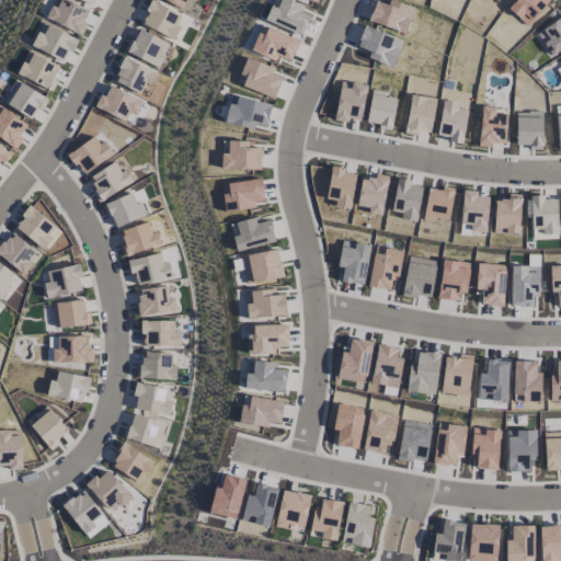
[(53,0),(44,18),(79,34),(90,11),(66,0),(53,0)]
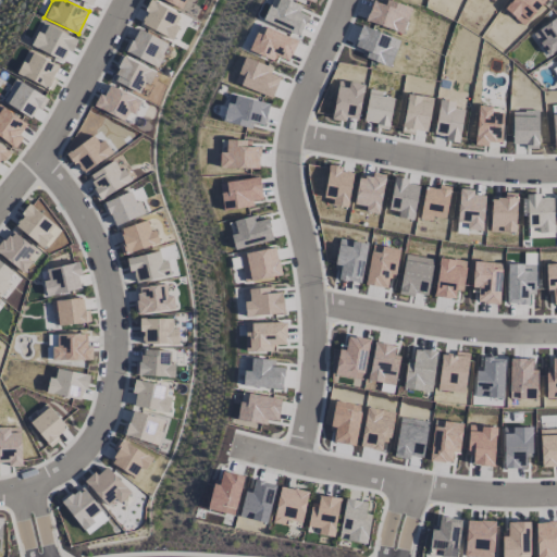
[(160,0),(181,9),(184,0),(188,0),(190,1),(190,0),(160,0)]
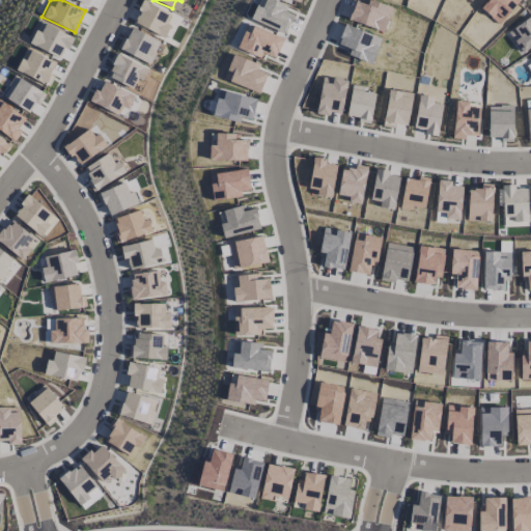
[(172,14),(142,1),(133,24),(163,36),(172,14)]
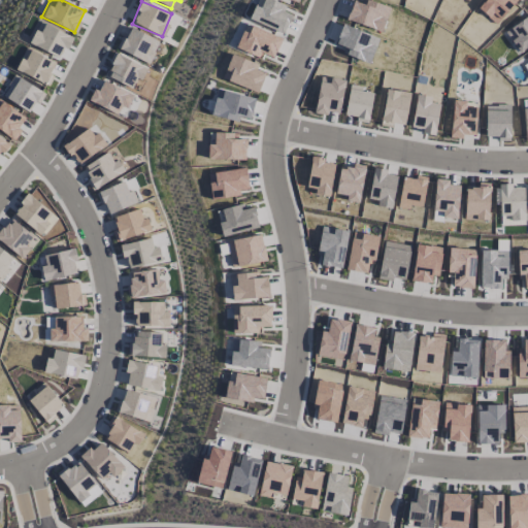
[(61,47),(67,50),(72,35),(38,23),(29,45),(58,56),(61,47)]
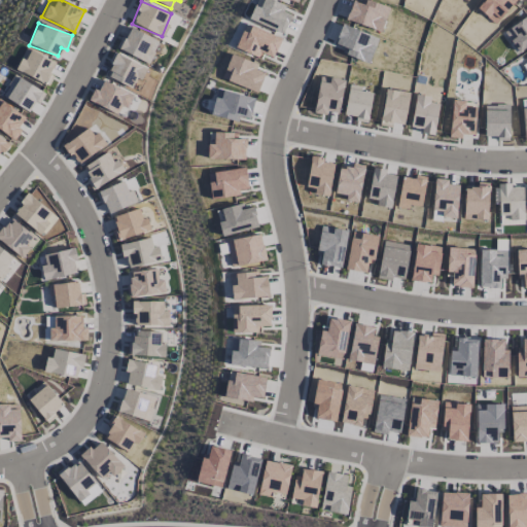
[(148,63),(159,41),(130,28),(126,38),(121,36),(116,48),(148,63)]
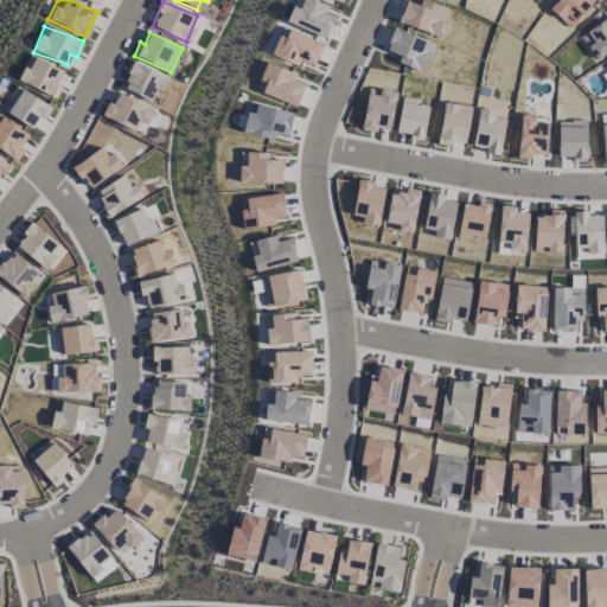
[(17,83),(53,96),(63,69),(27,56),(17,83)]
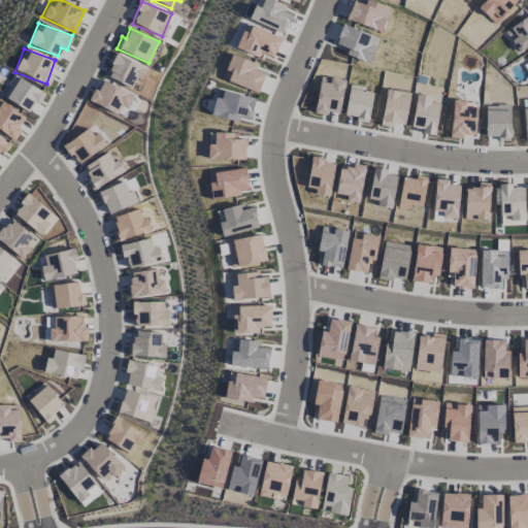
[(146,69),(116,54),(105,75),(132,89),(136,78),(140,80),(146,69)]
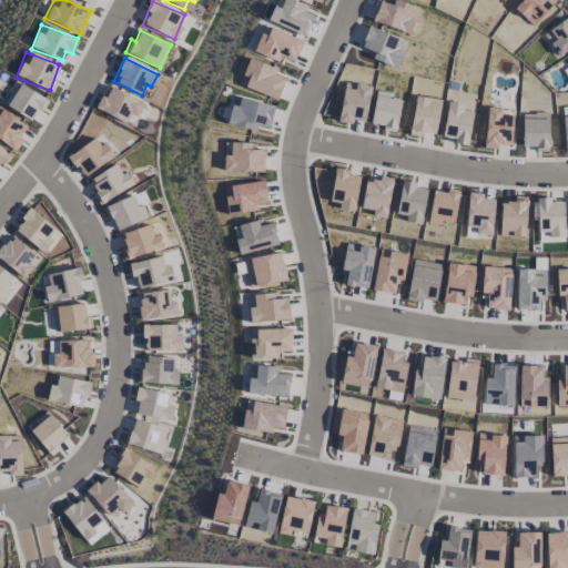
[(276,69),(249,58),(239,84),(276,99),(285,79),(274,74),(276,69)]
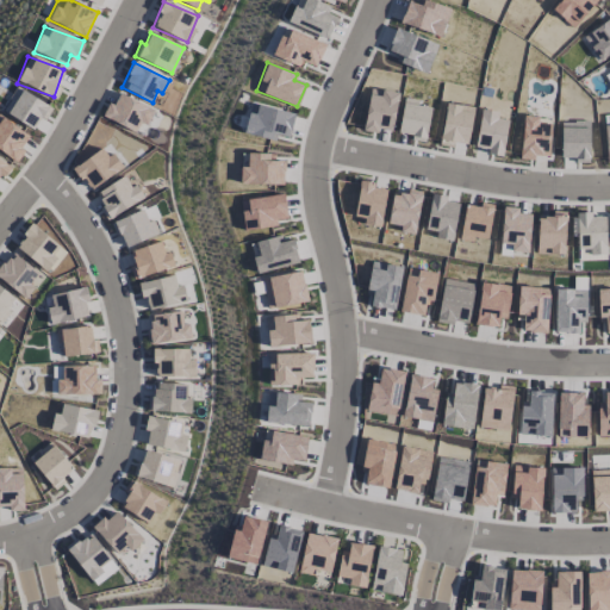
[(36,130),(49,106),(16,87),(2,112),(36,130)]
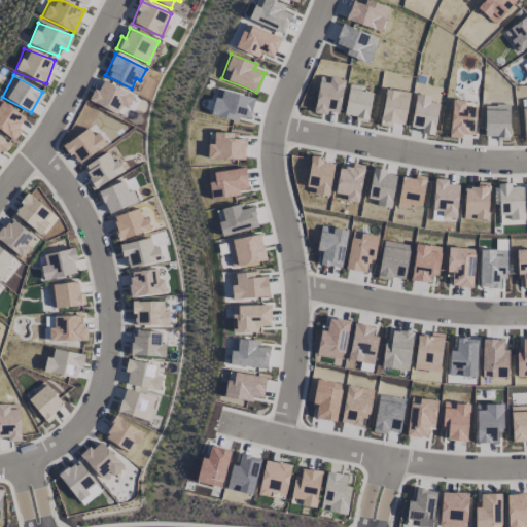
[(120,106),(127,108),(133,95),(103,80),(98,91),(94,89),(88,101),(116,114),(120,106)]
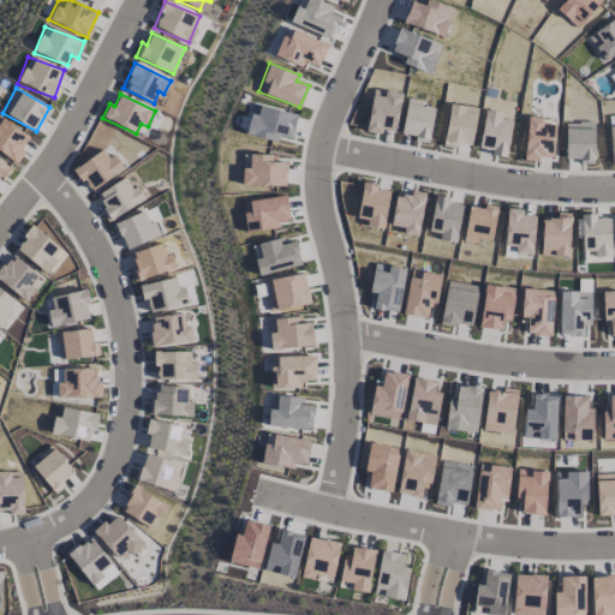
[(296,112),(251,106),(246,136),(278,139),(278,137),(292,139),(296,112)]
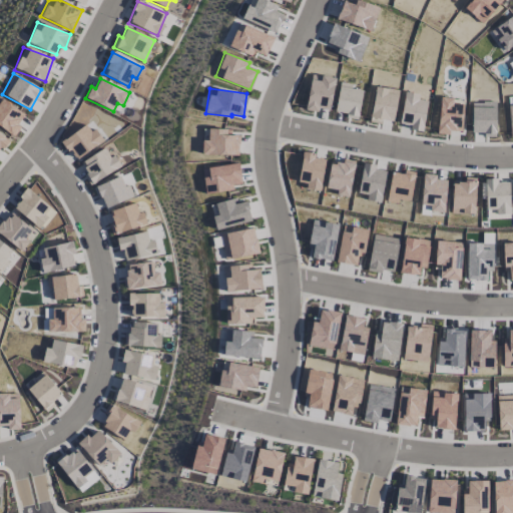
[(0,128),(10,136),(25,116),(0,97),(0,128)]
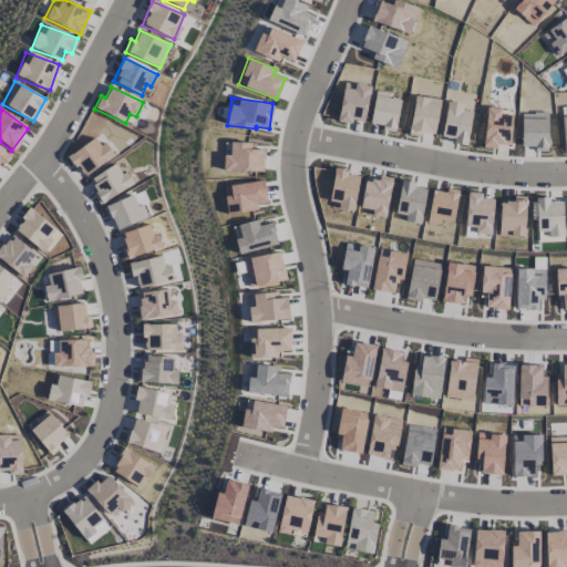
[(112,157),(98,136),(68,155),(82,177),(112,157)]
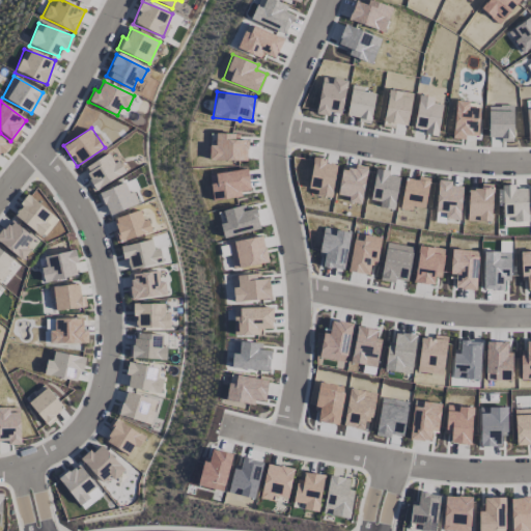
[(208,145),(208,160),(246,161),(247,140),(238,140),(238,134),(215,134),(215,145),(208,145)]
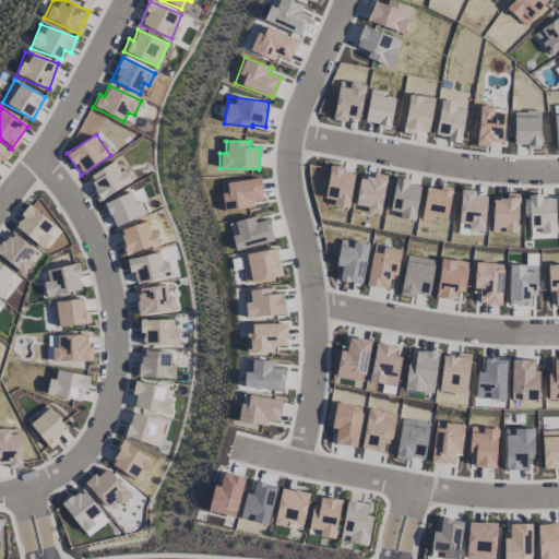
[(129,183),(117,161),(85,176),(97,200),(129,183)]
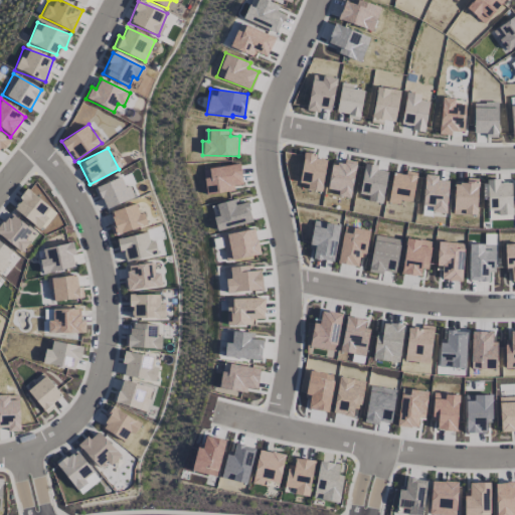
[(353,163),(328,162),(327,189),(337,189),(337,195),(351,196),(353,163)]
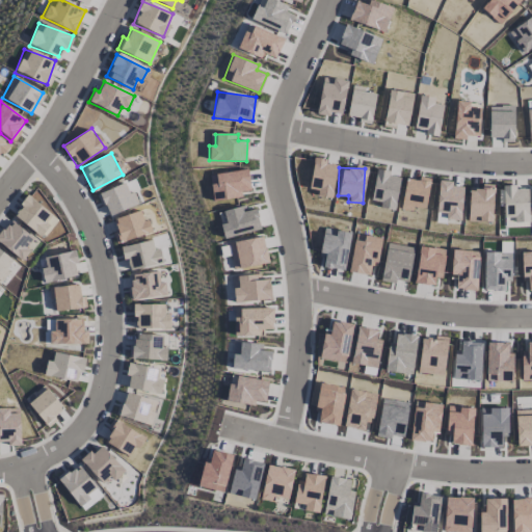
[(249,190),(246,169),(209,175),(212,202),(240,197),(240,191),(249,190)]
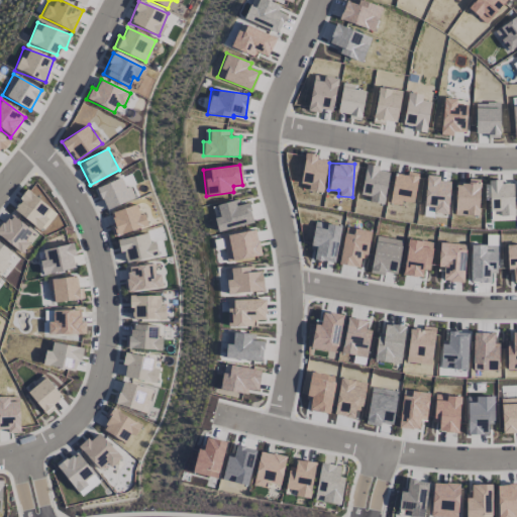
[(388,171),(366,166),(359,196),(383,200),(388,171)]
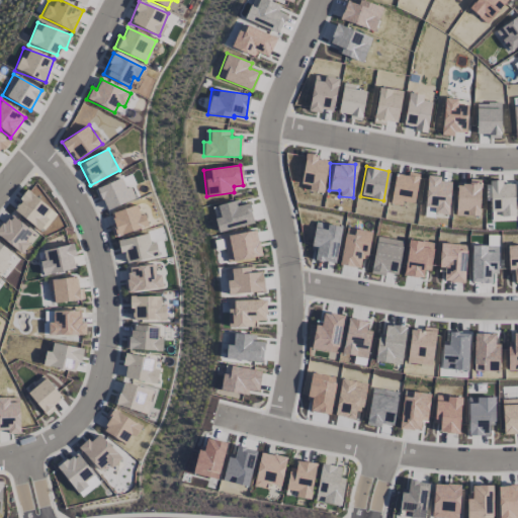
[(417,177),(394,174),(390,199),(413,202),(417,177)]
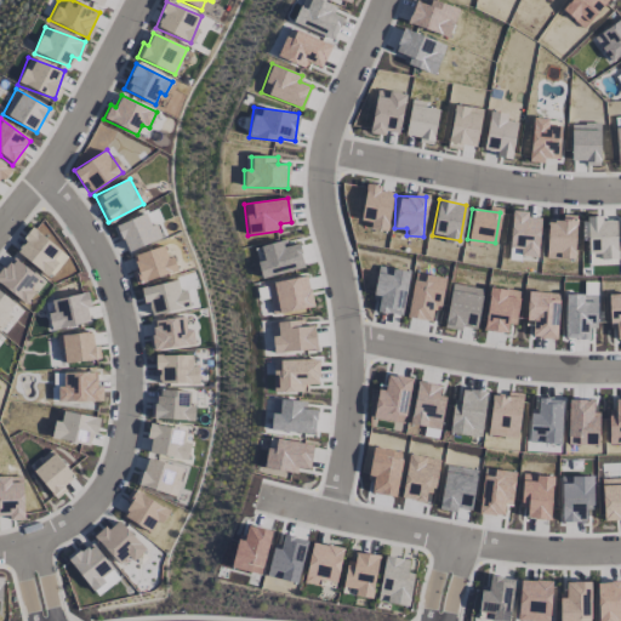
[(114,227),(126,252),(161,238),(155,223),(151,226),(144,214),(114,227)]
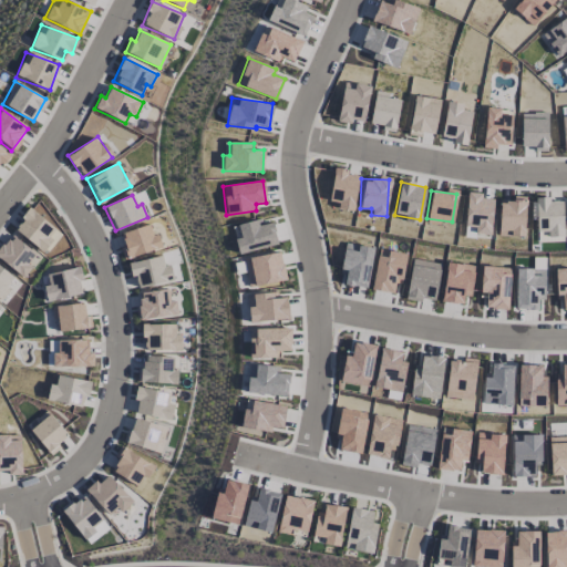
[(40,251),(57,232),(29,207),(20,217),(23,220),(16,229),(40,251)]
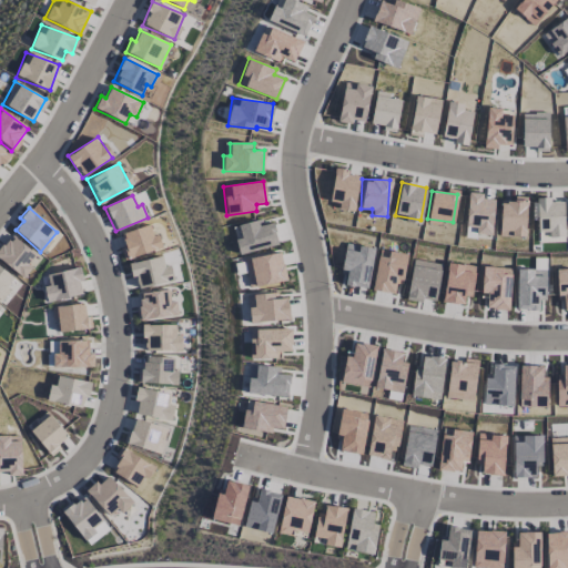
[(277,245),(273,223),(262,225),(261,220),(237,224),(240,239),(235,239),(237,253),(277,245)]
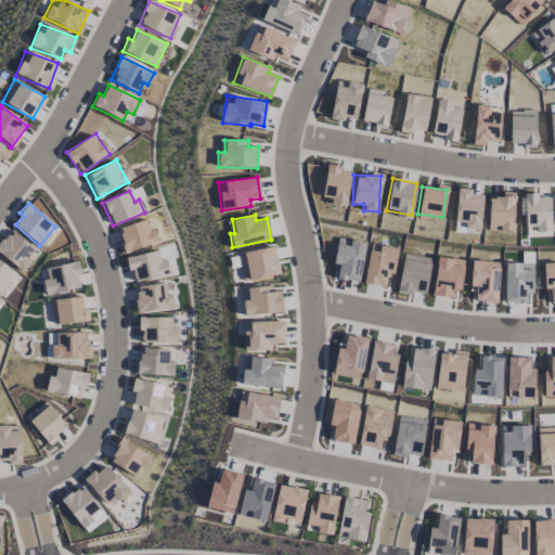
[(117,229),(121,241),(117,243),(120,254),(157,242),(153,229),(149,230),(145,219),(117,229)]
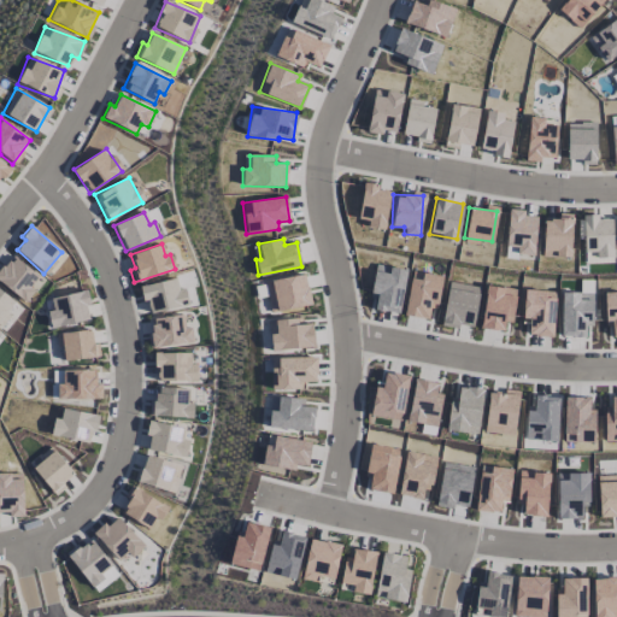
[(0,282),(23,303),(41,283),(12,257),(0,269),(0,282)]
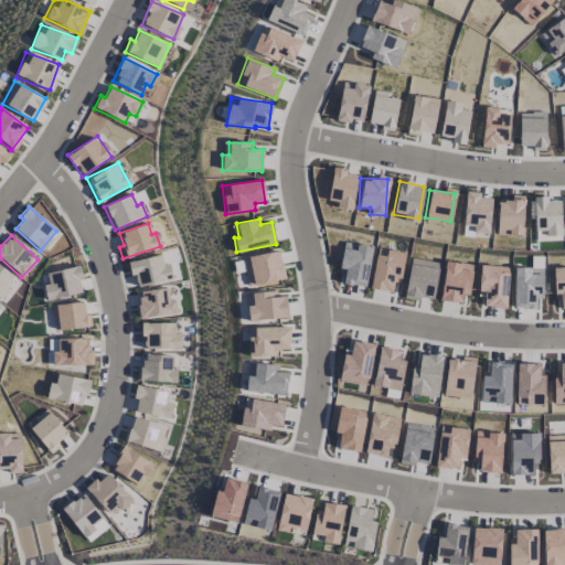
[(364,287),(371,247),(343,243),(338,273),(343,274),(342,284),(364,287)]
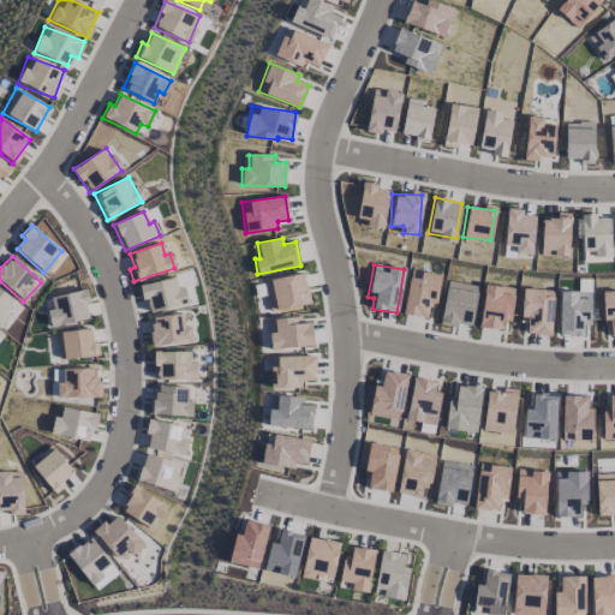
[(427,318),(428,308),(435,308),(440,275),(410,270),(404,315),(427,318)]
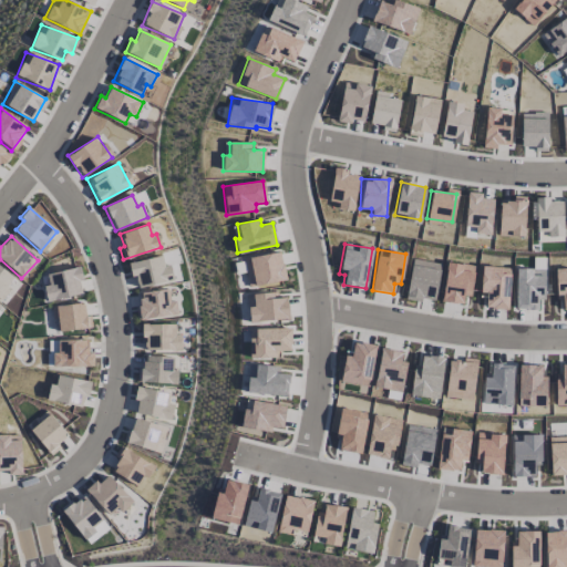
[(243,259),(248,288),(285,279),(279,251),(243,259)]
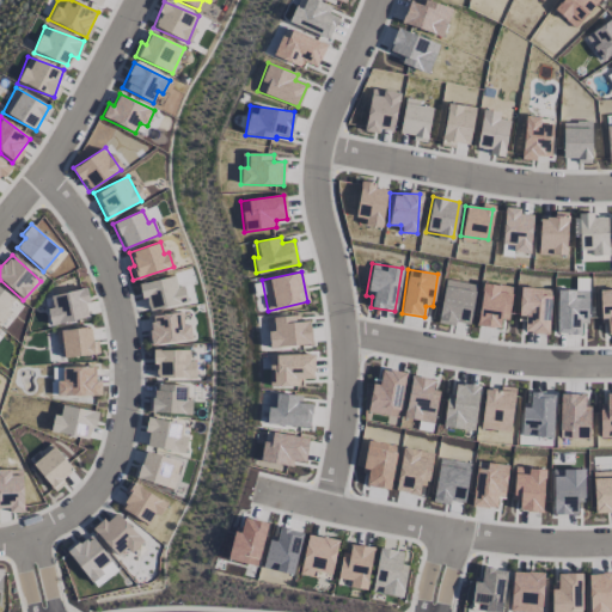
[(139,285),(141,300),(146,299),(148,311),(187,303),(183,286),(176,287),(173,276),(139,285)]
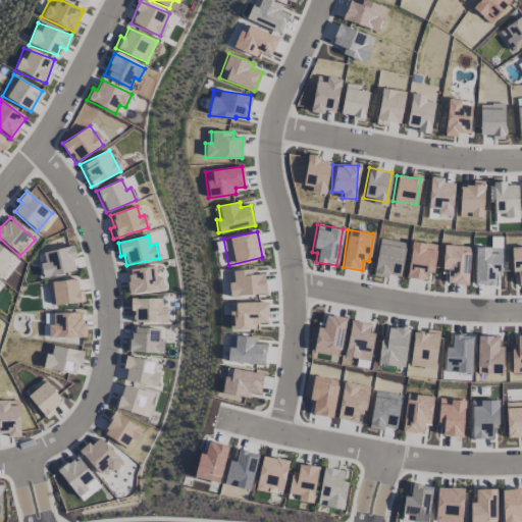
[(406,244),(379,239),(372,275),(387,278),(388,274),(399,276),(406,244)]
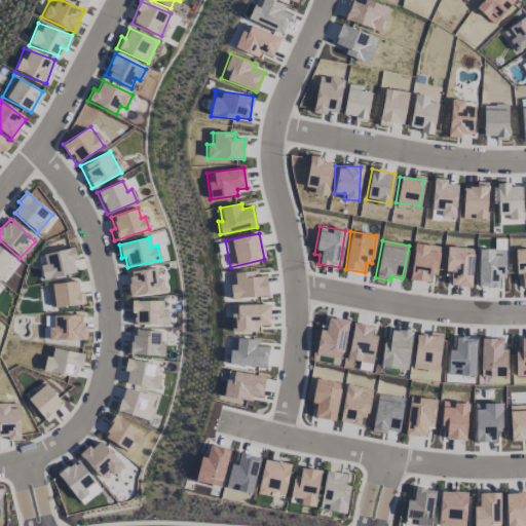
[(409,279),(429,283),(429,273),(437,274),(440,247),(414,243),(409,279)]
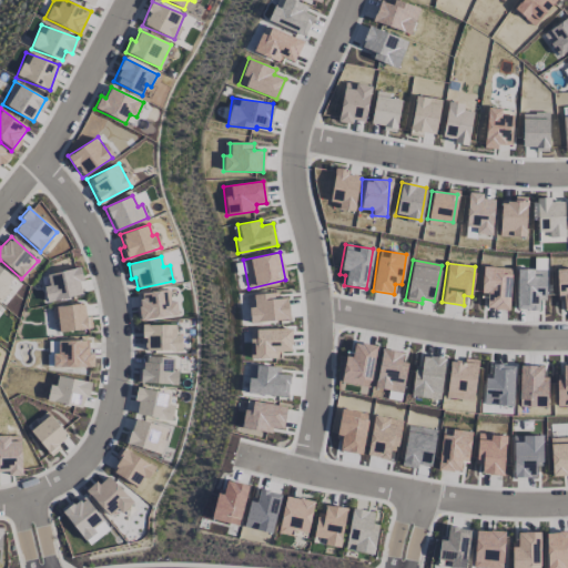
[(12,279),(0,267),(0,300),(1,301),(9,292),(4,288),(12,279)]
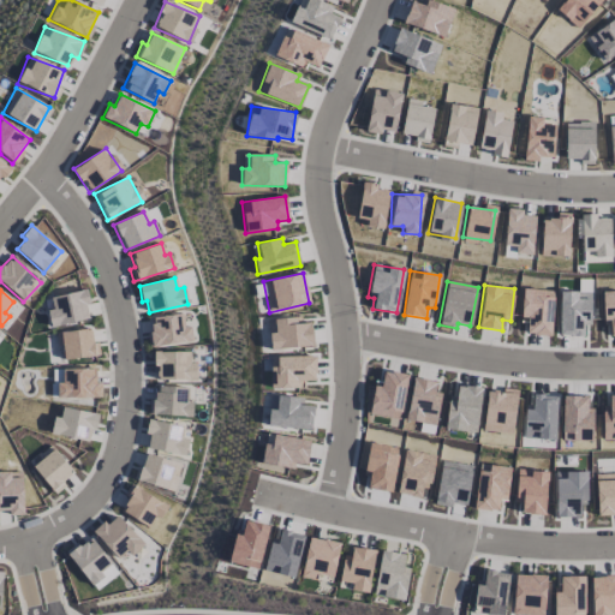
[(553,290),(521,290),(520,322),(526,322),(526,334),(551,335),(553,290)]
